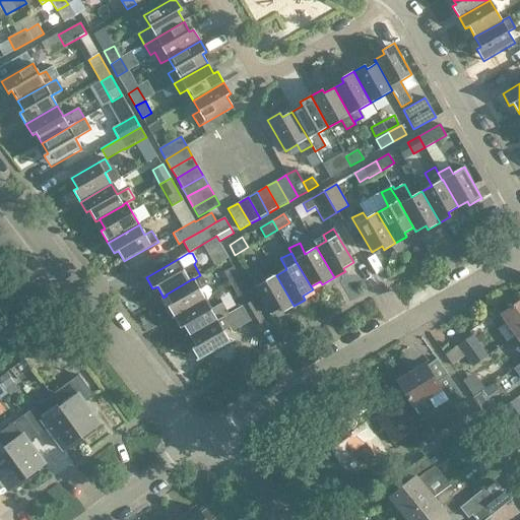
[(231,285),(241,280),(234,266),(223,272),(231,285)]
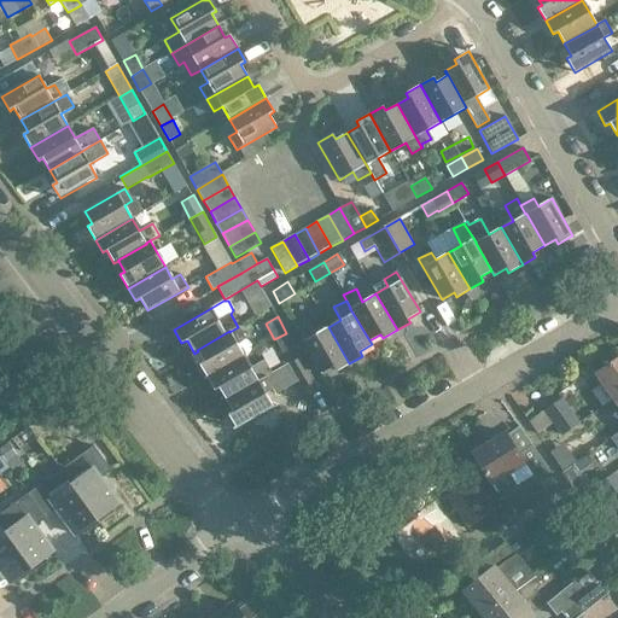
[(336,371),(349,363),(328,327),(315,334),(307,320),(293,327),(321,374),(333,367),(336,371)]
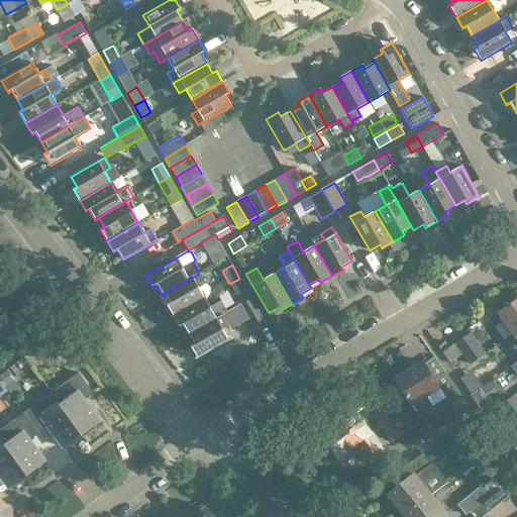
[(165,293),(166,294),(171,303),(167,305),(174,316),(204,298),(198,288),(205,284),(199,274),(192,278),(192,277),(165,293)]
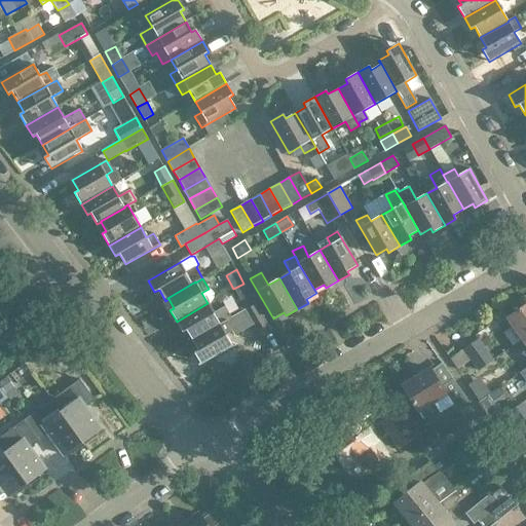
[(243,284),(233,289),(240,300),(250,295),(243,284)]
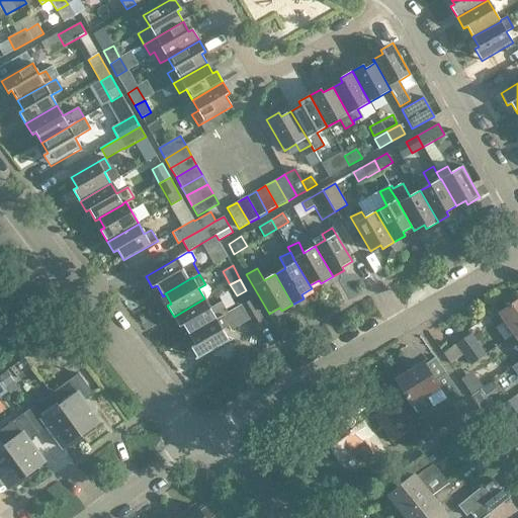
[(204,298),(174,317),(180,328),(184,326),(189,336),(217,321),(217,320),(223,316),(224,316),(228,314),(221,301),(209,308),(204,298)]
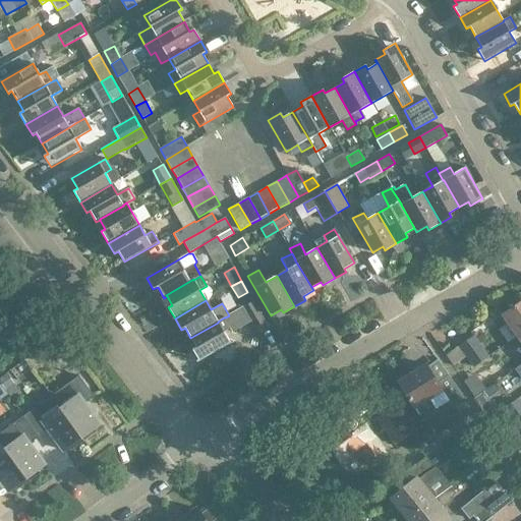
[(254,329),(266,323),(252,301),(242,307),(248,317),(254,329)]
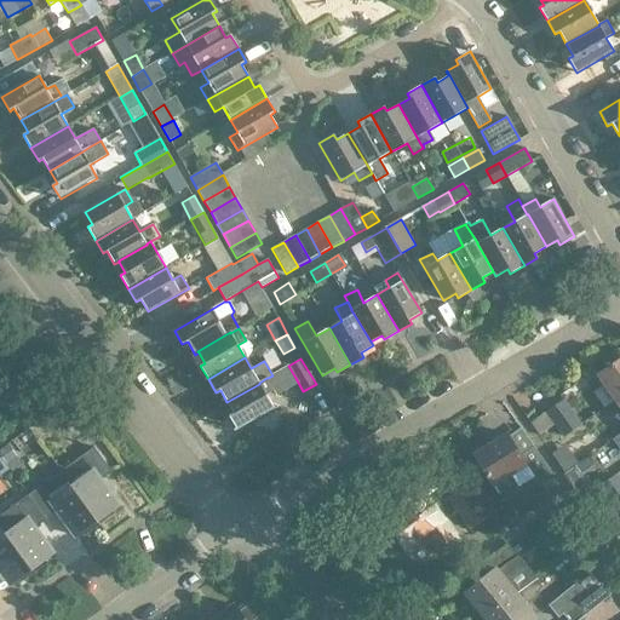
[(619,361),(600,375),(618,401),(619,397),(619,361)]
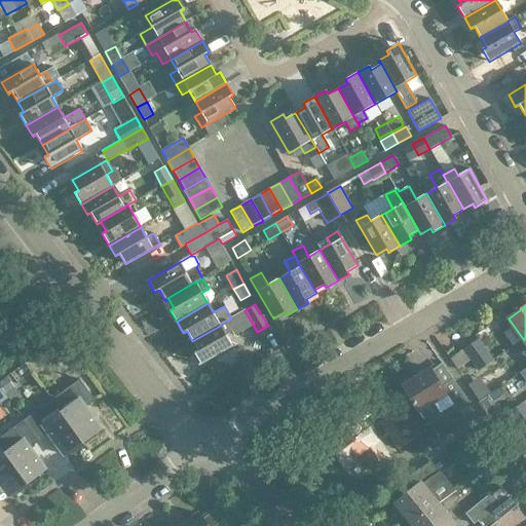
[(220,326),(192,341),(198,350),(194,352),(201,365),(233,346),(226,335),(233,331),(235,335),(249,327),(247,324),(251,321),(245,310),(231,318),(227,321),(226,321),(220,325),(220,326)]
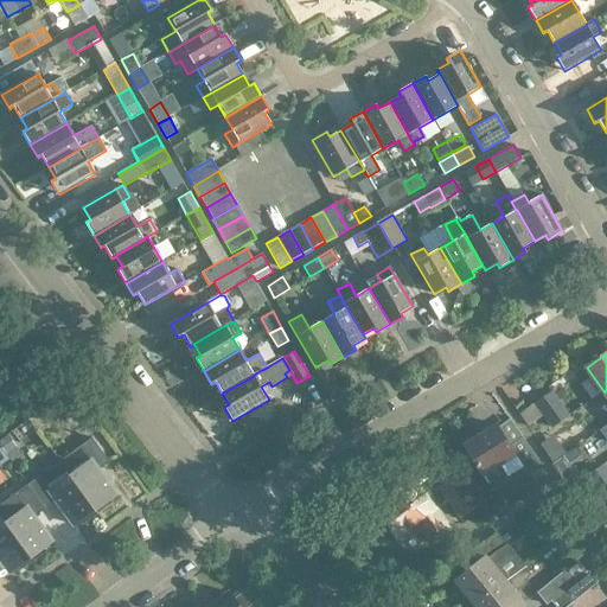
[(543,416),(561,403),(551,391),(534,403),(543,416)]
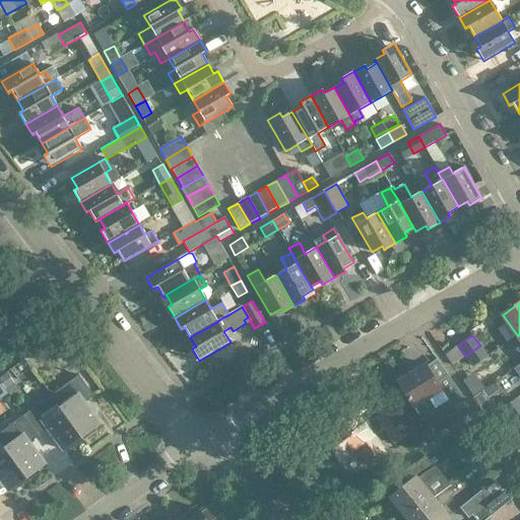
[(465,356),(457,345),(444,355),(453,367),(465,358),(465,356)]
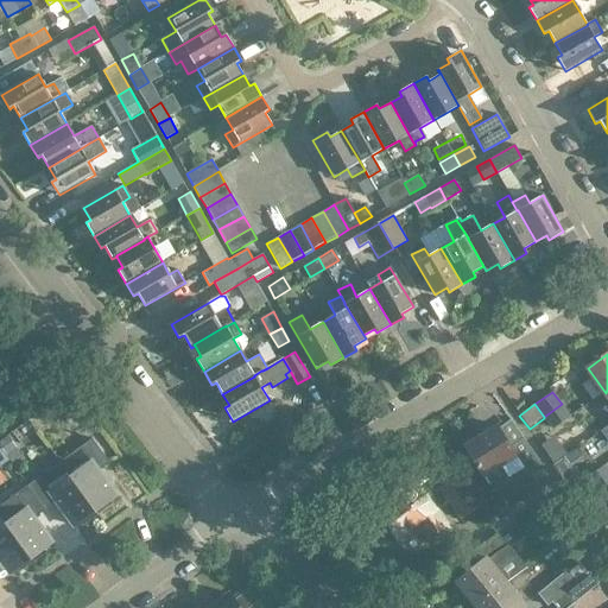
[(544,417),(544,418),(552,429),(570,416),(562,404),(544,417)]
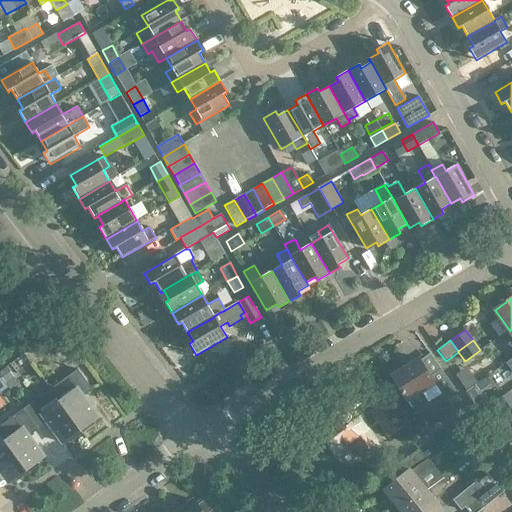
[(449,421),(468,407),(440,368),(430,376),(419,358),(403,367),(401,364),(390,371),(392,374),(408,401),(433,386),(445,402),(438,407),(449,421)]
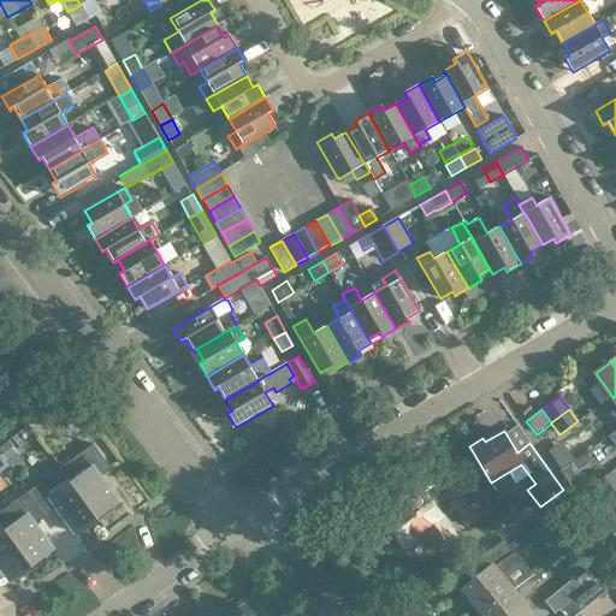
[(93,444),(60,468),(96,517),(118,503),(99,478),(111,469),(93,444)]
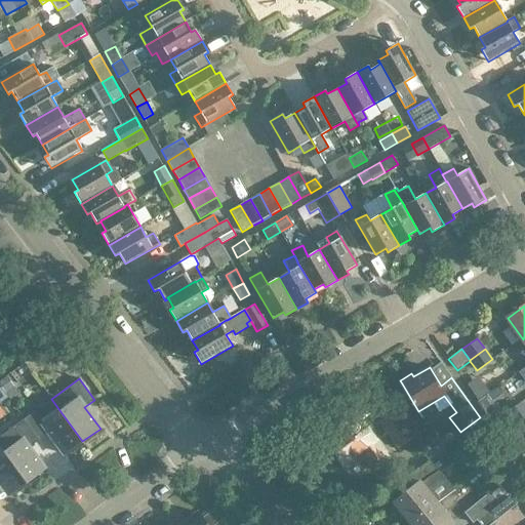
[(65,454),(82,441),(51,399),(24,419),(39,440),(48,433),(65,454)]
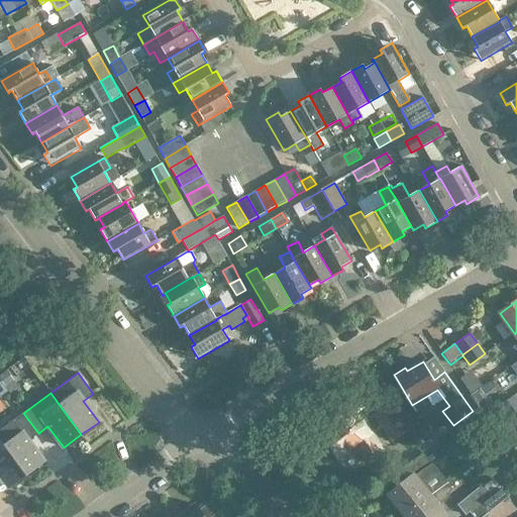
[(507,417),(516,409),(516,399),(514,396),(499,406),(507,417)]
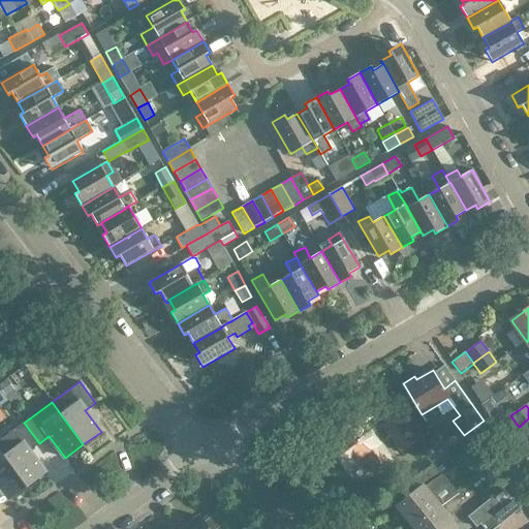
[(393,463),(380,444),(355,412),(336,427),(344,437),(331,446),(347,469),(363,458),(376,475),(393,463)]
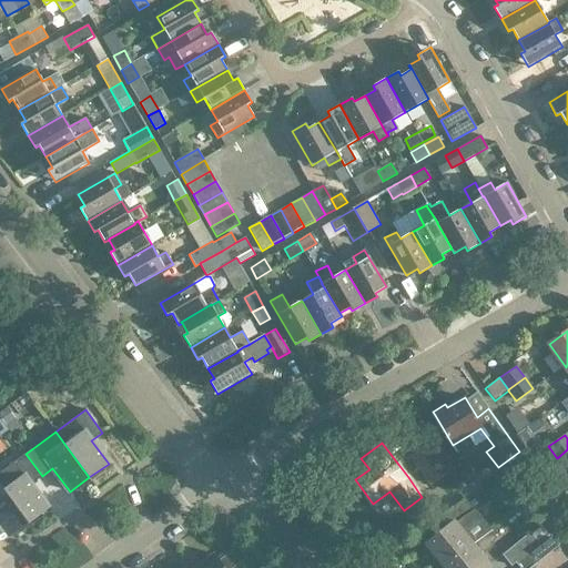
[(409,457),(430,486),(448,473),(427,445),(409,457)]
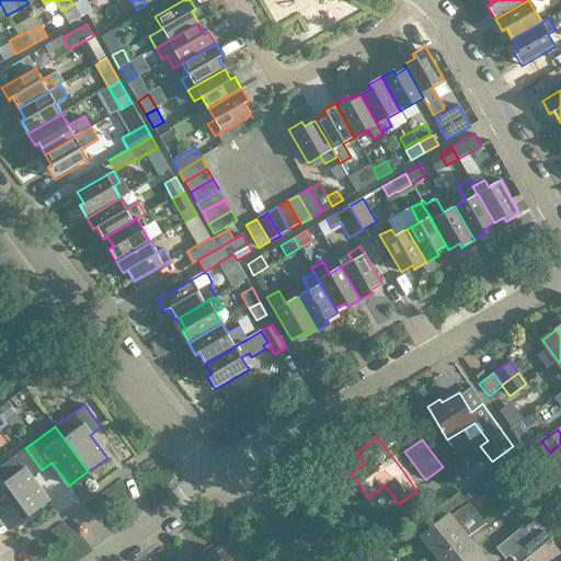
[(541,441),(527,451),(536,464),(550,454),(550,453),(541,441)]
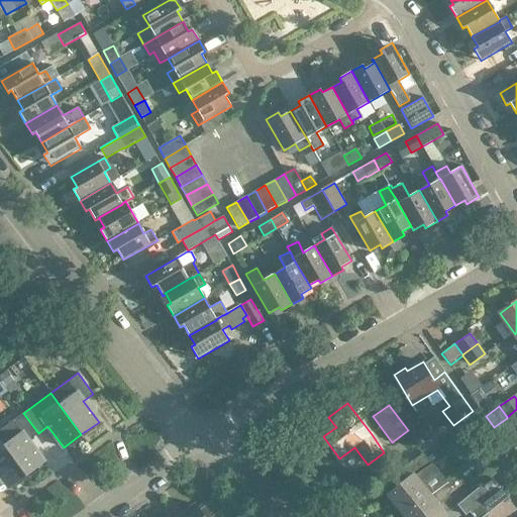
[(516,409),(507,417),(507,418),(514,427),(516,424),(516,409)]
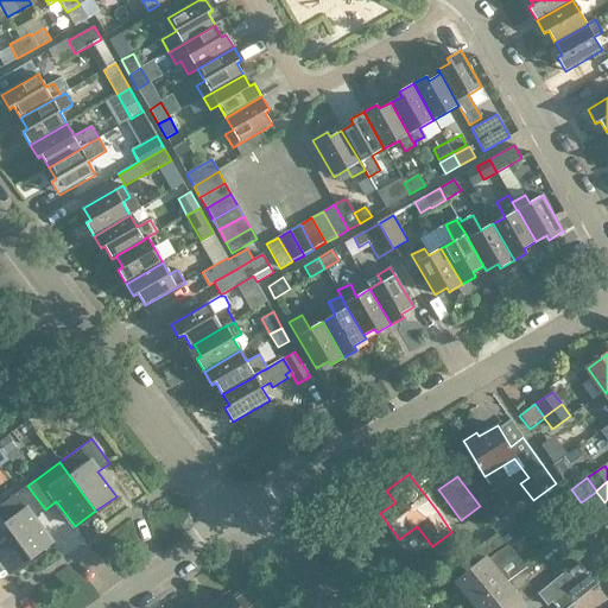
[(8,500),(8,505),(17,517),(6,524),(31,558),(51,543),(33,518),(45,510),(27,486),(8,500)]
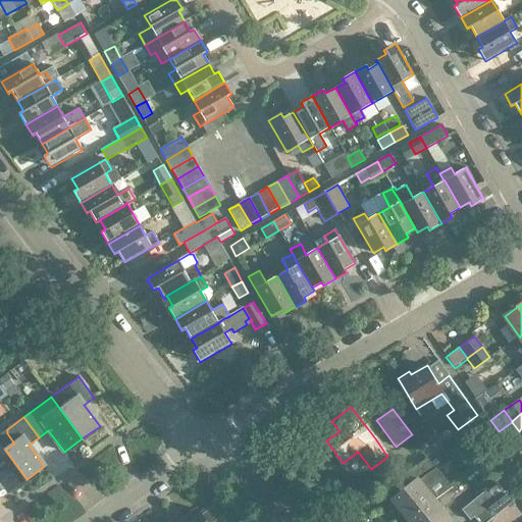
[(0,480),(8,492),(27,479),(5,450),(0,453),(0,480)]
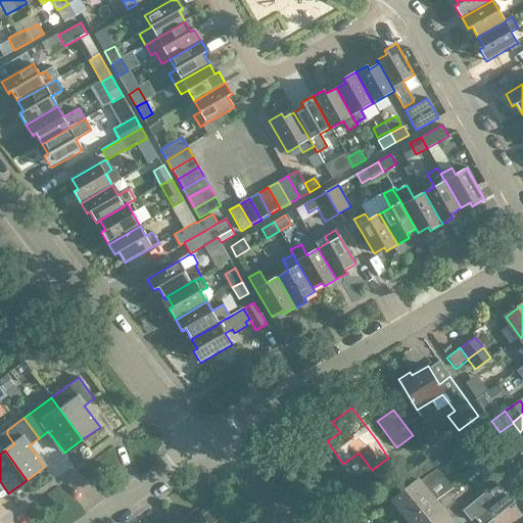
[(395,481),(402,492),(392,501),(409,522),(436,500),(452,487),(437,470),(453,461),(445,450),(395,481)]
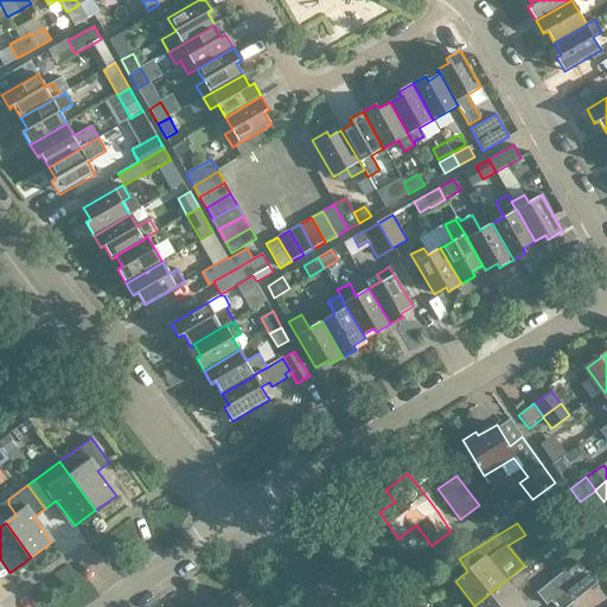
[(550,601),(586,572),(579,562),(568,570),(567,568),(537,593),(545,605),(550,601)]
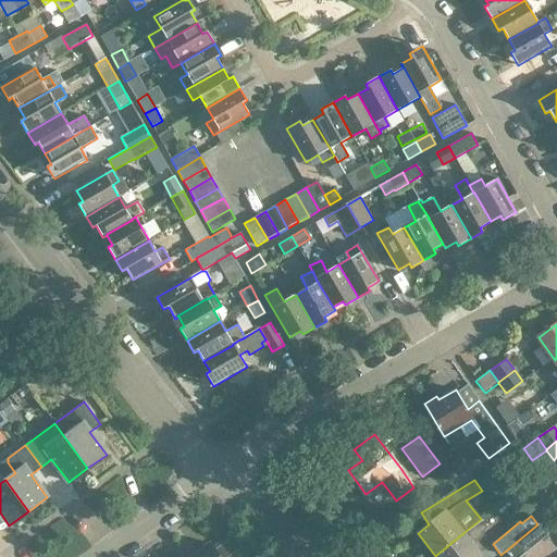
[(481,519),(465,532),(435,556),(436,556),(478,556),(482,554),(473,543),(483,535),(481,533),(487,528),(481,519)]
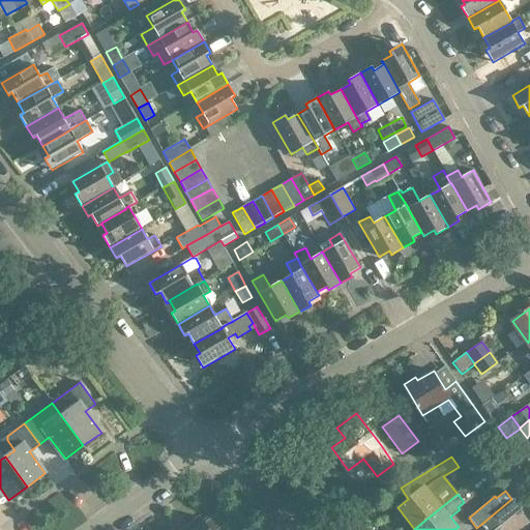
[(500,529),(498,527),(522,508),(513,498),(511,499),(480,525),(484,529),(500,529)]
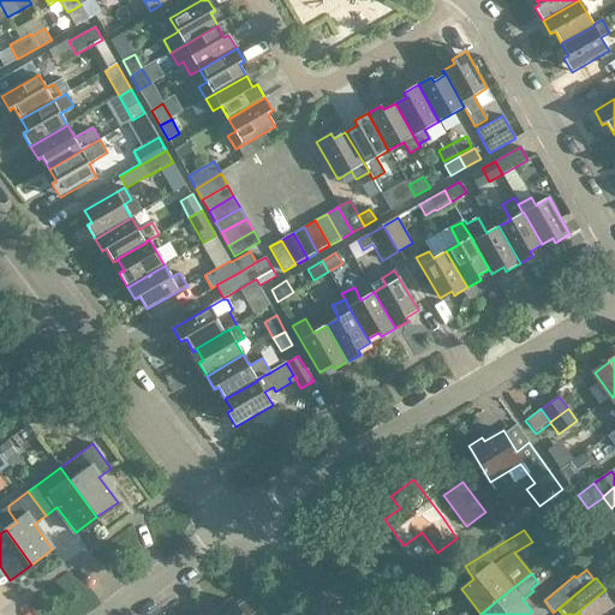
[(210,614),(243,614),(232,599),(210,614)]
